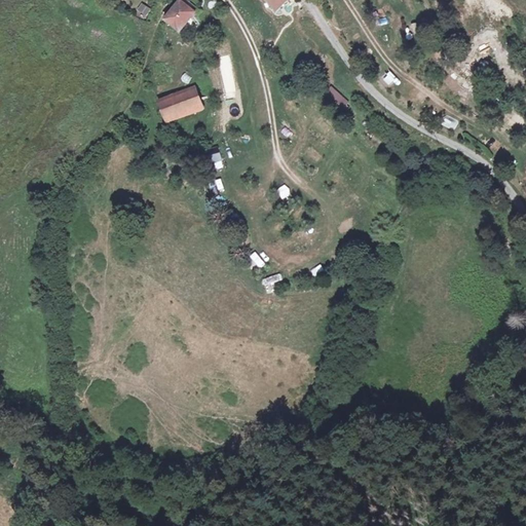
[(282,0),(267,0),(267,1),(276,13),(282,9),(287,5),(282,0)]
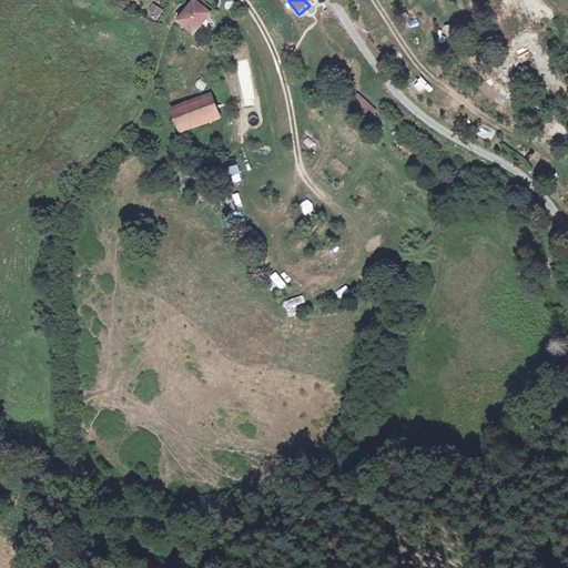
[(181,24),(198,36),(213,12),(196,1),(181,24)]
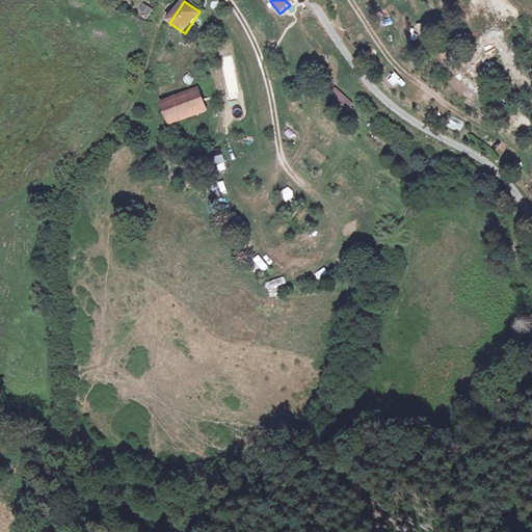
[(372,64),(380,58),(371,45),(363,51),(372,64)]
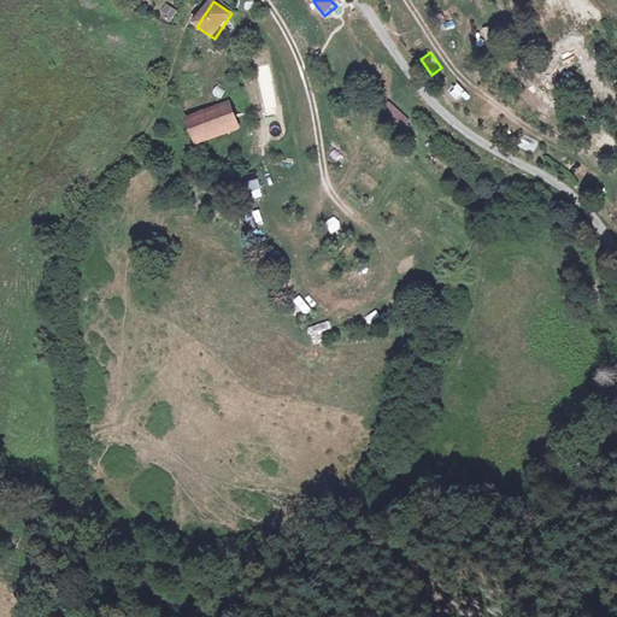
[(583,84),(593,87),(595,77),(586,75),(583,84)]
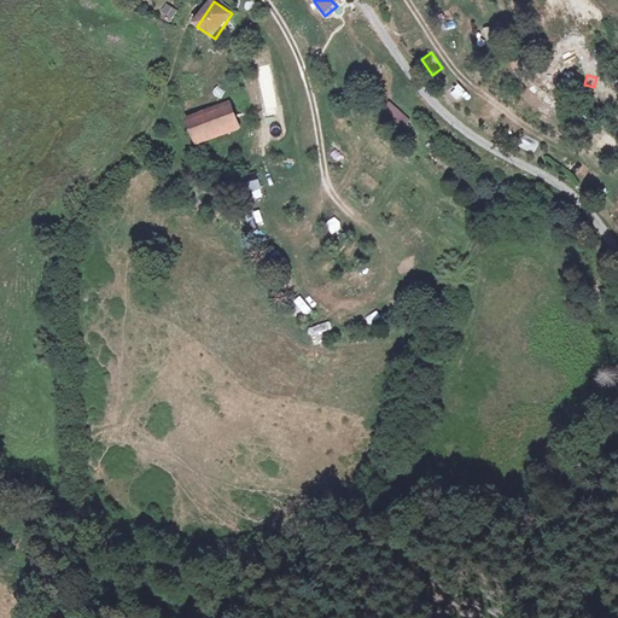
[(394,134),(408,121),(390,101),(375,115),(394,134)]
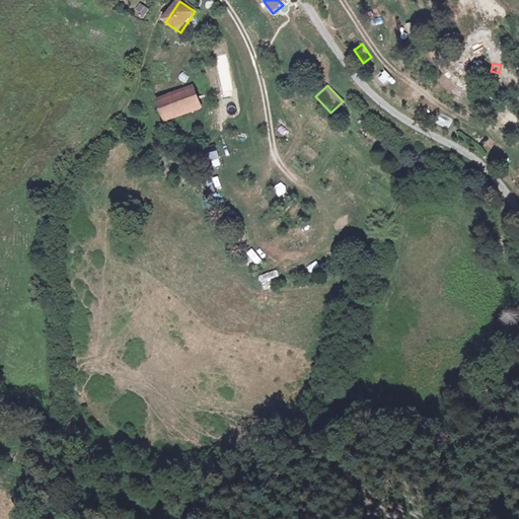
[(195,86),(186,90),(193,110),(202,107),(195,86)]
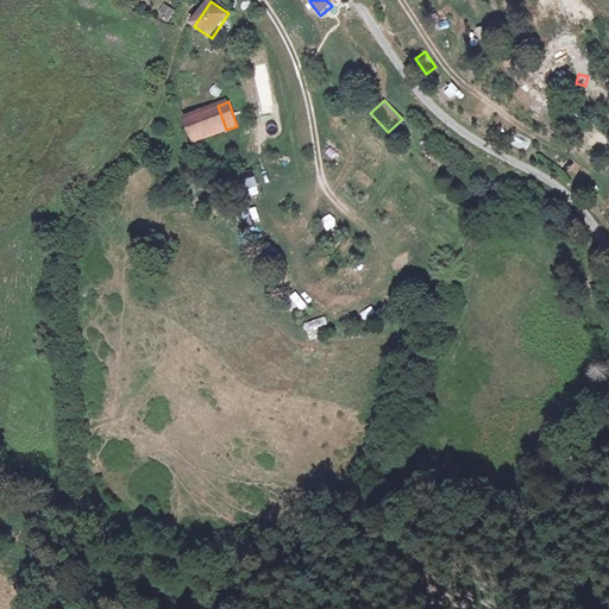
[(226,130),(218,106),(184,118),(194,140),(226,130)]
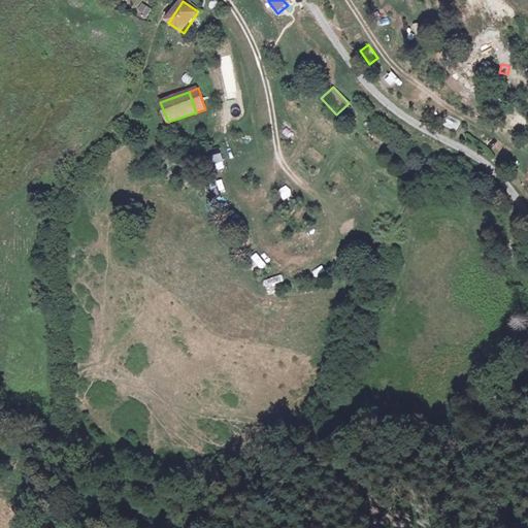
[(220,149),(208,150),(210,164),(222,163),(220,149)]
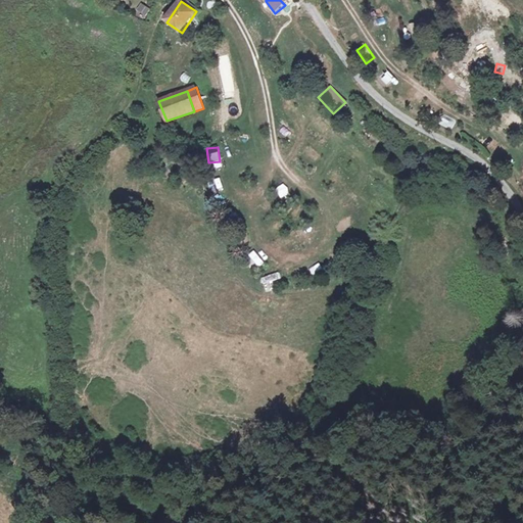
[(349,158),(358,164),(363,157),(354,151),(349,158)]
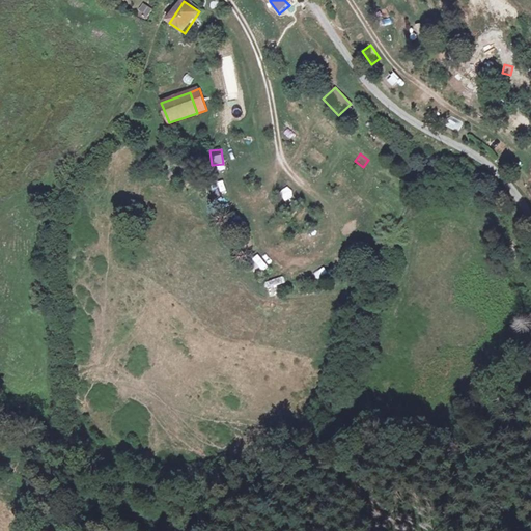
[(222,178),(212,182),(215,193),(224,190),(222,178)]
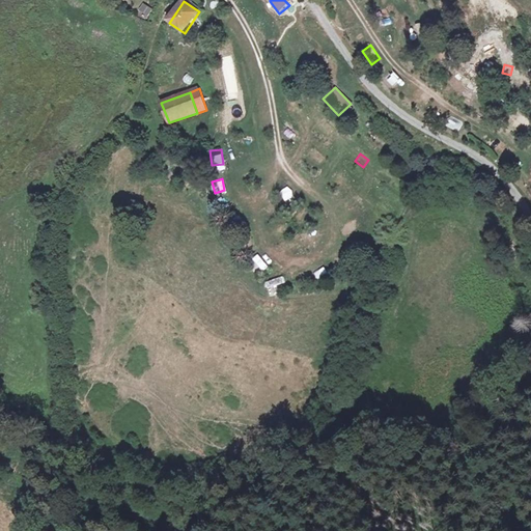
[(285,205),(296,203),(294,193),(282,195),(285,205)]
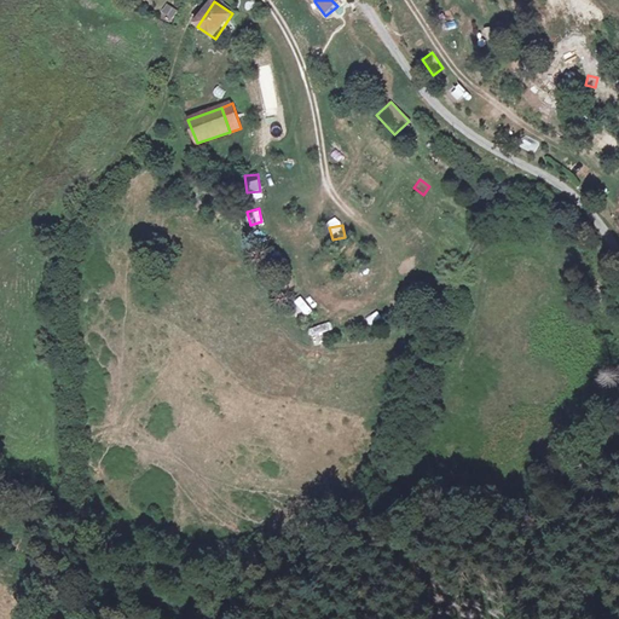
[(343,256),(347,266),(359,262),(357,253),(343,256)]
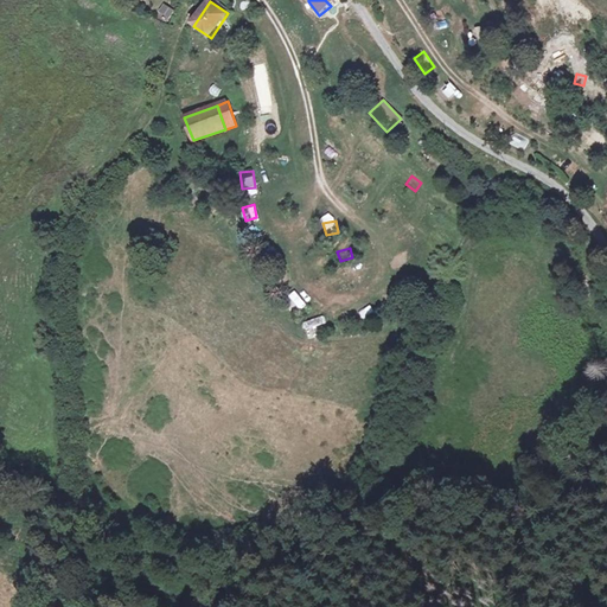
[(294,291),(286,295),(296,312),(305,306),(294,291)]
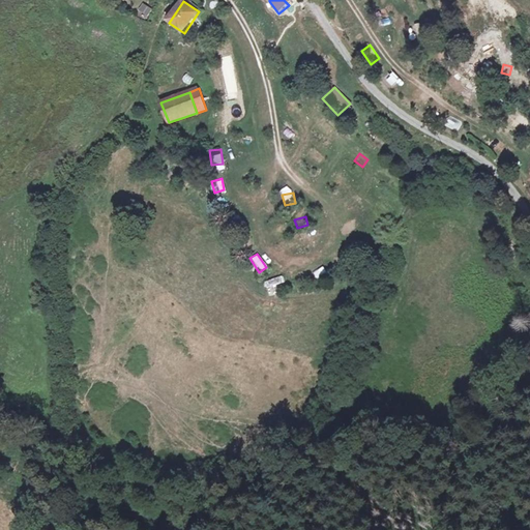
[(263,281),(266,291),(284,287),(282,276),(263,281)]
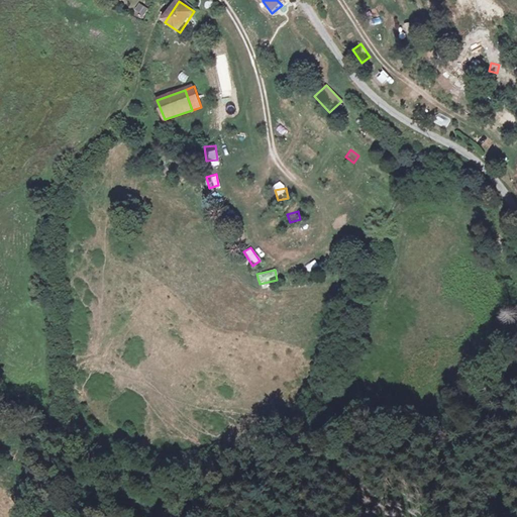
All buildings are outlined.
